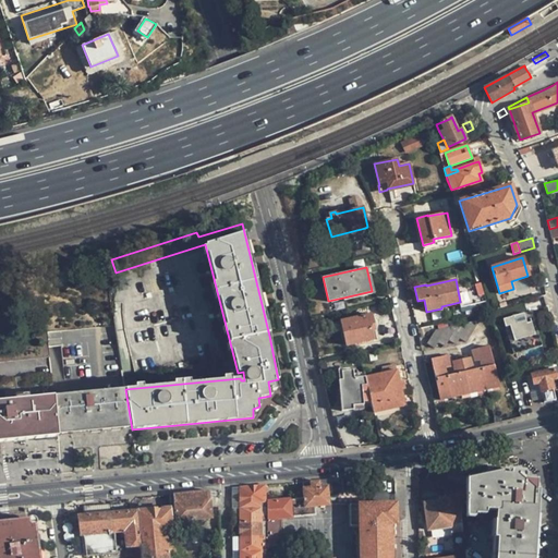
[(374,339),(372,331),(371,325),(374,324),(372,313),(340,320),(347,346),(374,339)]
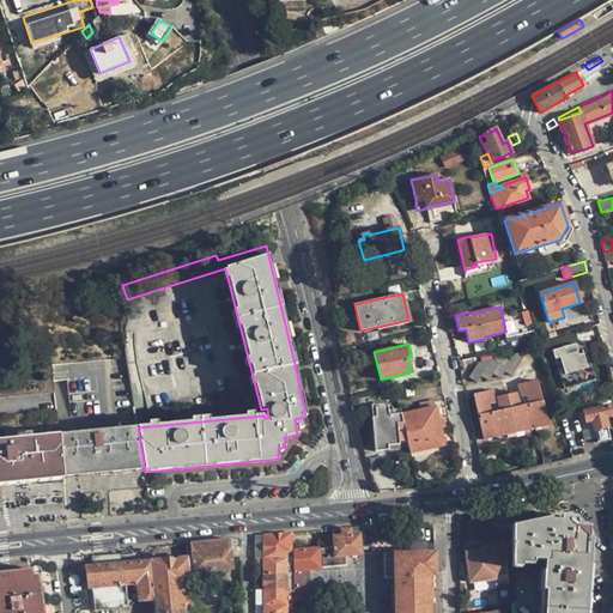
[(526,352),(503,356),(492,374),(499,378),(504,371),(511,377),(526,352)]
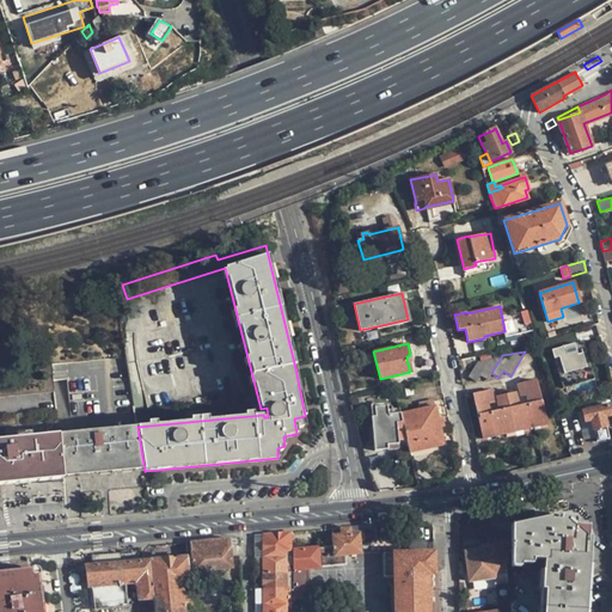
[(479,375),(488,379),(491,373),(502,355),(490,359),(479,375)]
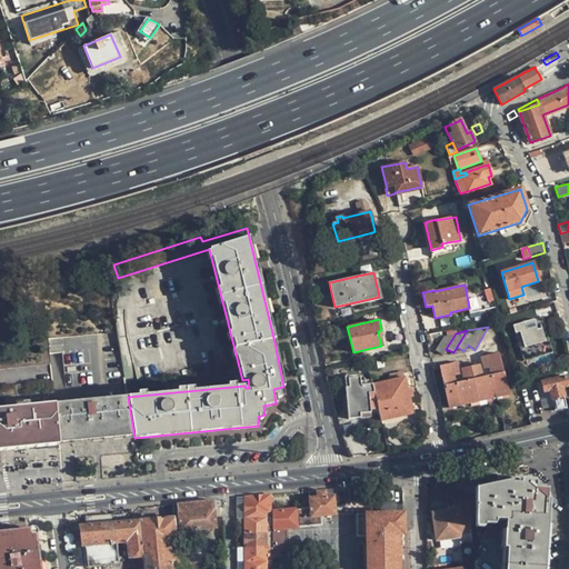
[(435,350),(442,355),(446,349),(456,333),(443,336),(435,350)]
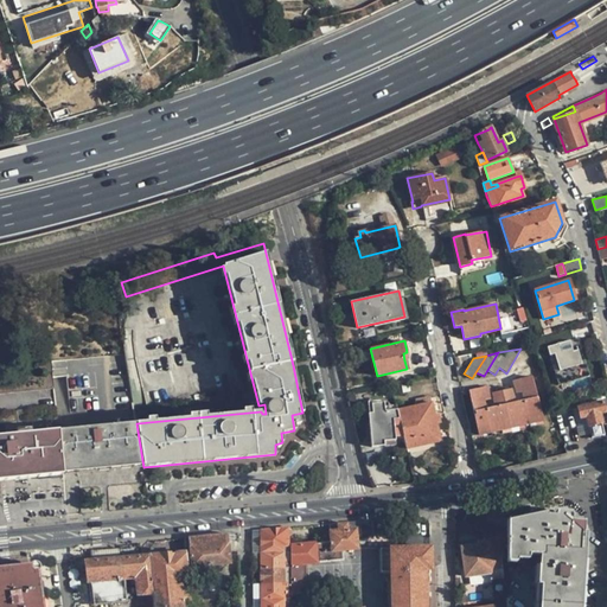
[(0,377),(52,372),(50,357),(0,362),(0,377)]
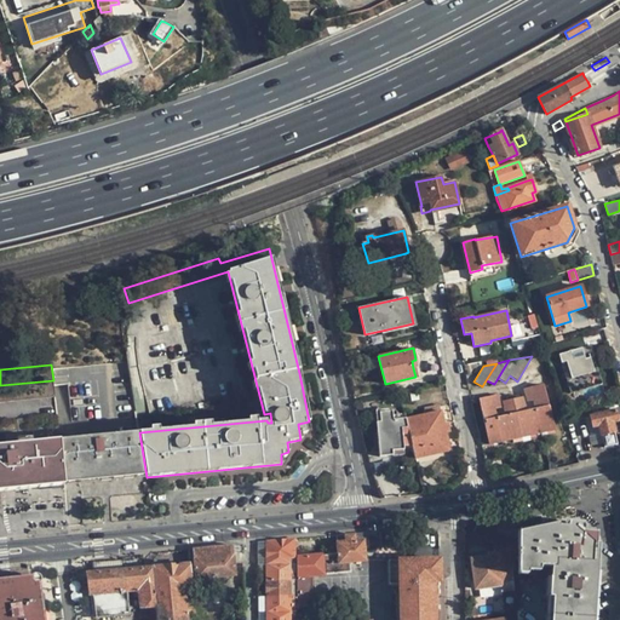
[(522,396),(511,399),(516,415),(520,435),(528,434),(528,436),(541,432),(540,430),(554,426),(543,386),(524,391),(527,401),(532,400),(534,408),(526,411),(522,396)]
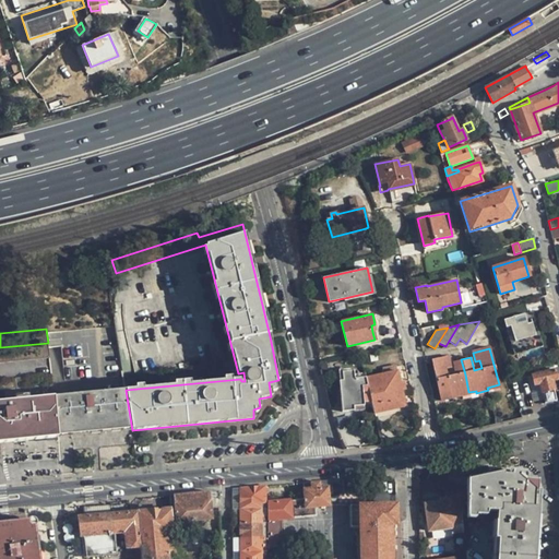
[(452,397),(448,376),(445,369),(451,368),(448,356),(431,359),(440,401),(452,397)]
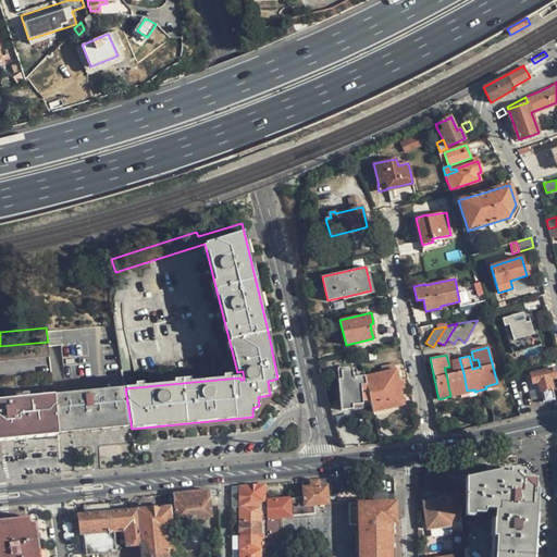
[(455,372),(452,373),(446,374),(450,396),(468,393),(467,391),(463,373),(459,358),(452,360),(455,372)]
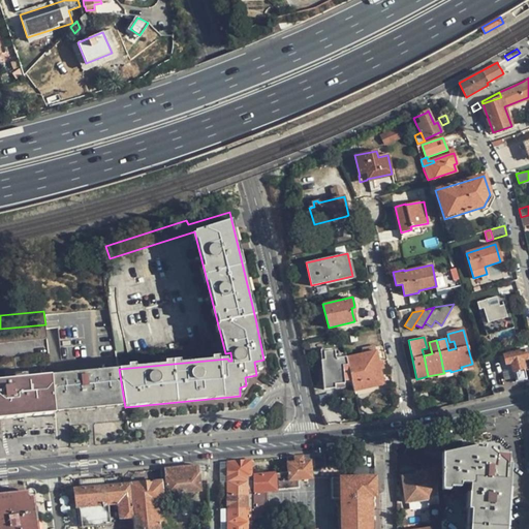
[(310,342),(304,343),(306,353),(312,352),(310,342)]
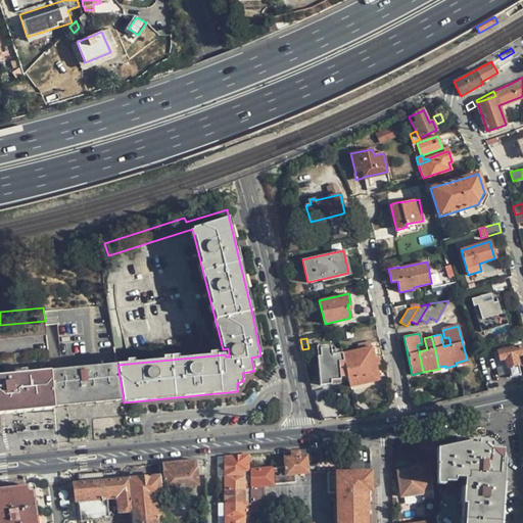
[(517,338),(482,348),(484,354),(497,351),(500,361),(505,360),(507,367),(518,364),(517,357),(522,354),(517,338)]
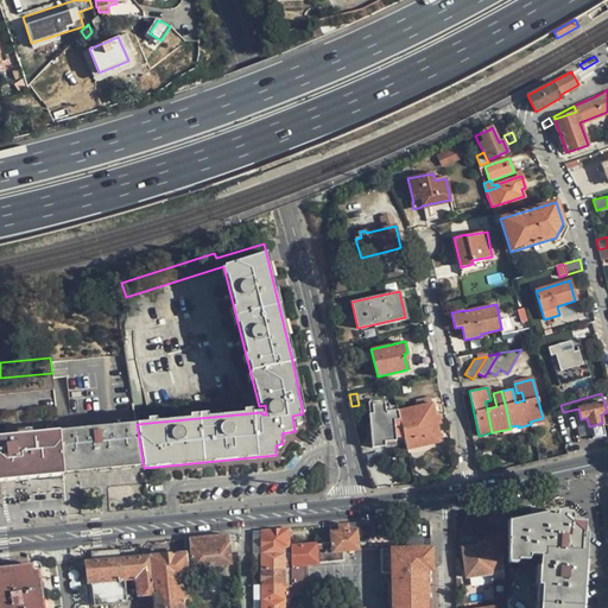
[(432,403),(398,410),(403,437),(406,450),(437,443),(439,441),(441,438),(437,424),(441,424),(439,415),(435,415),(432,403)]
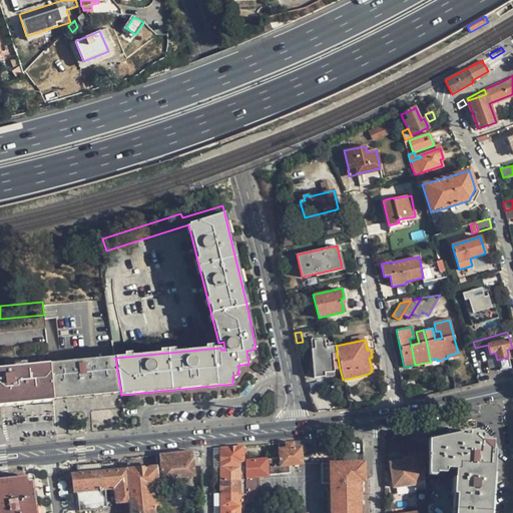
[(325,373),(334,372),(334,369),(340,369),(336,346),(326,347),(325,342),(325,341),(314,341),(315,349),(312,350),(314,378),(325,377),(325,373)]
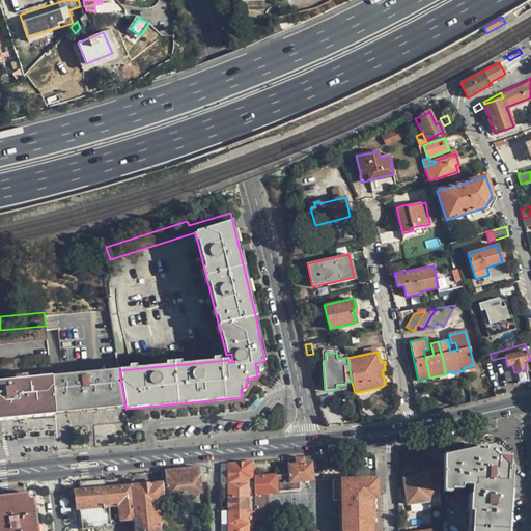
[(528,380),(526,369),(514,372),(516,383),(528,380)]
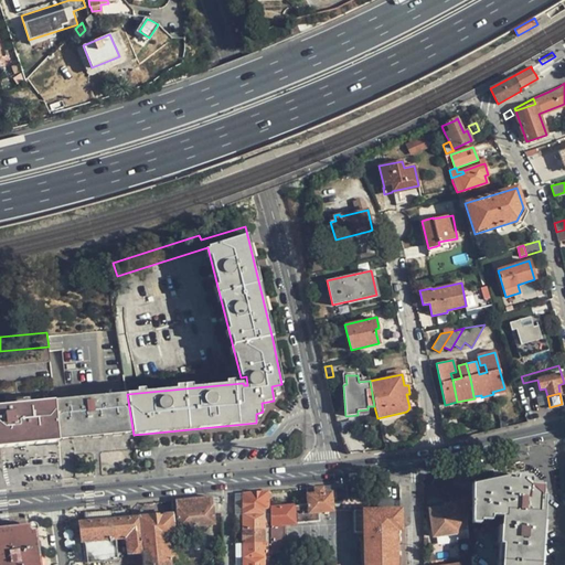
[(54,402),(59,443),(67,441),(134,435),(127,394),(54,402)]
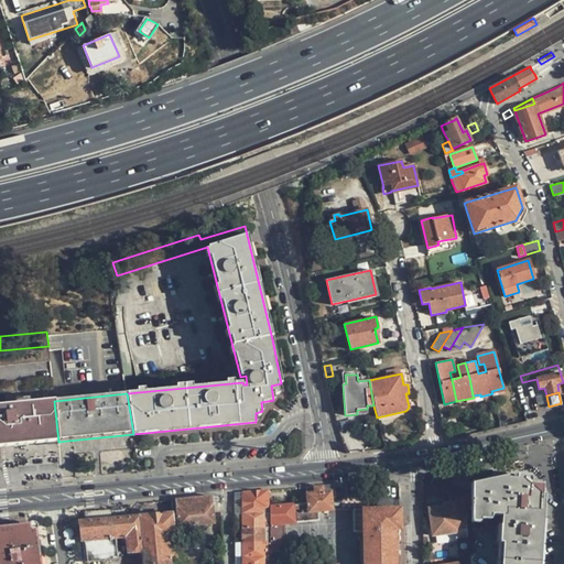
[(0,405),(0,446),(58,442),(54,401),(0,405)]
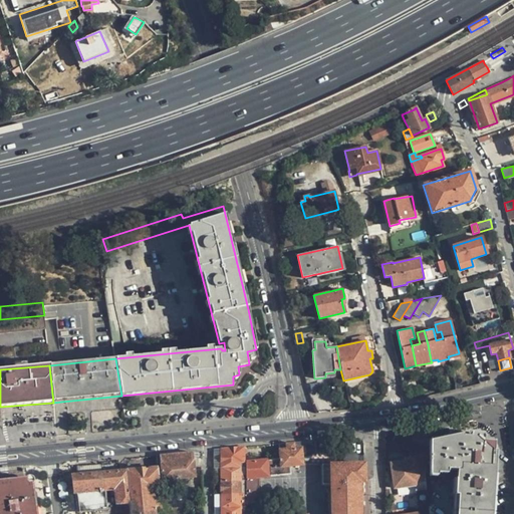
[(474,434),(430,444),(429,467),(429,474),(437,475),(437,472),(447,472),(447,470),(456,471),(453,513),(488,513),(493,451),(474,434)]
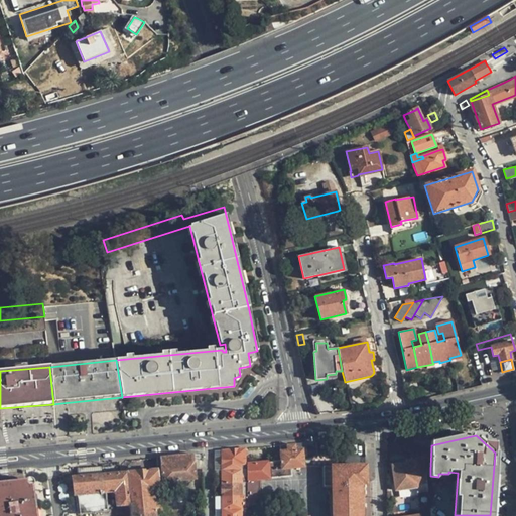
[(306,449),(306,443),(280,445),(281,461),(247,464),(248,507),(260,507),(260,480),(292,476),(292,469),(304,467),(303,450),(306,449)]
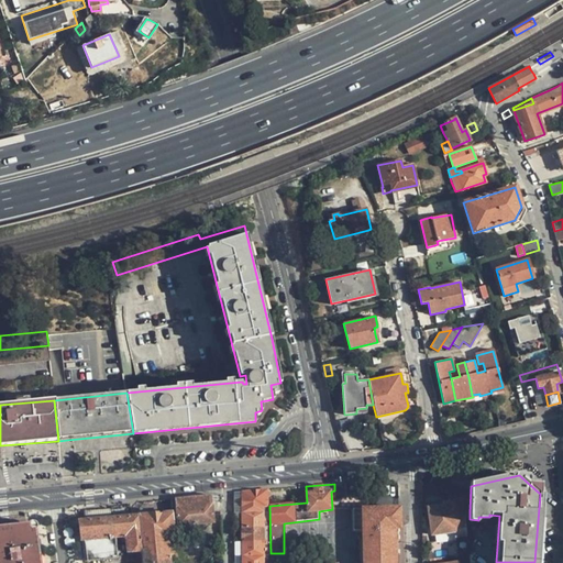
[(268,512),(268,489),(240,492),(234,493),(234,501),(242,500),(242,512),(268,512)]
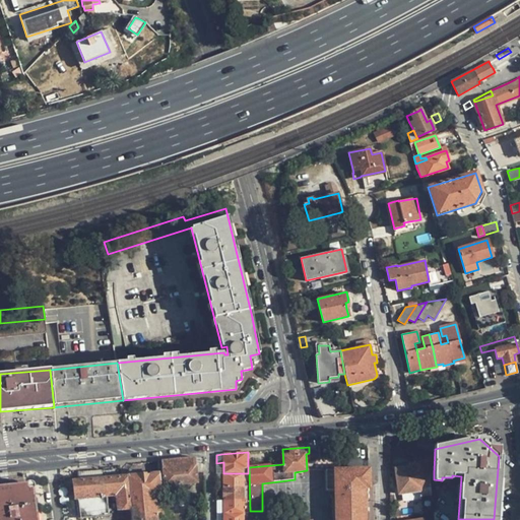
[(155,494),(161,494),(161,486),(196,482),(197,482),(194,457),(157,460),(158,473),(128,475),(132,519),(157,519),(157,515),(155,494)]
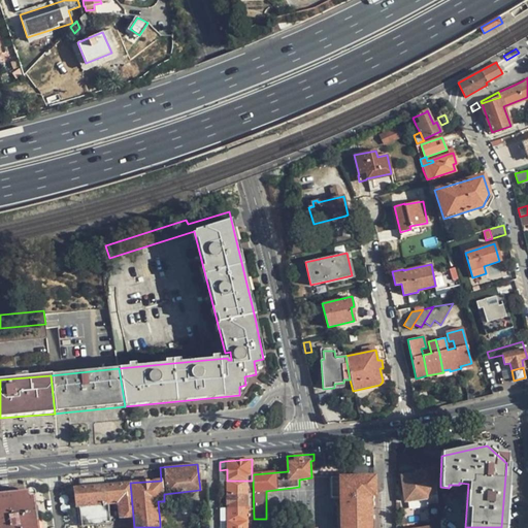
[(401,476),(404,501),(427,498),(427,503),(436,502),(432,468),(421,469),(422,473),(401,476)]
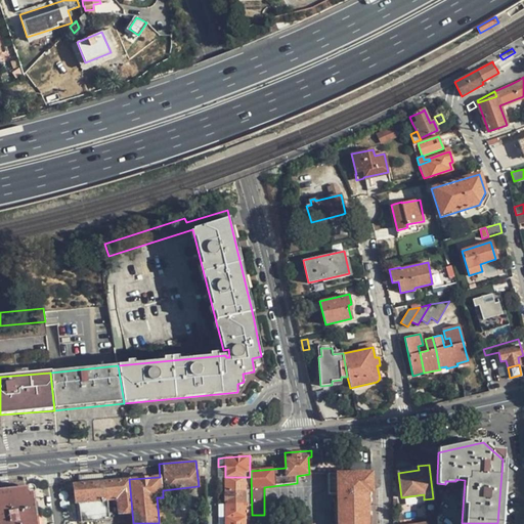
[(80,483),(74,484),(77,503),(79,503),(81,522),(108,519),(106,500),(118,499),(122,499),(123,514),(119,515),(119,523),(133,523),(129,479),(103,482),(103,473),(80,475),(80,483)]
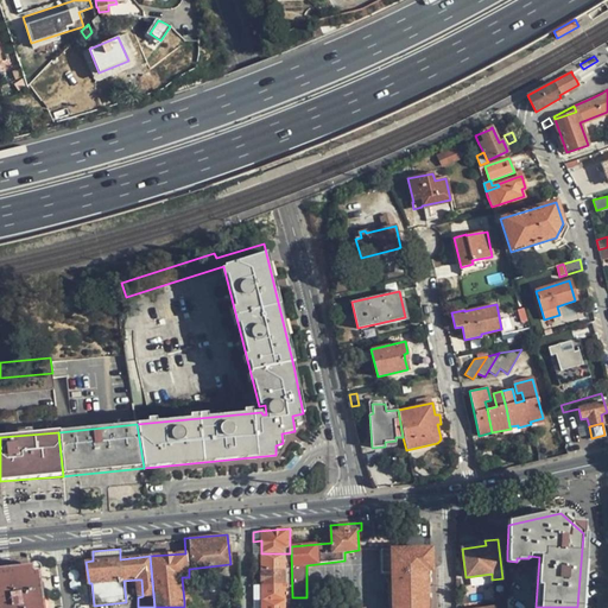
[(426,607),(426,570),(431,570),(431,549),(391,550),(391,572),(392,607),(426,607)]
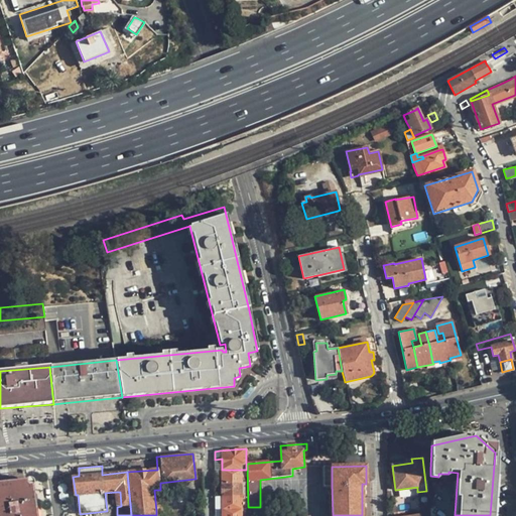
[(323,487),(332,486),(332,467),(323,467),(323,487)]
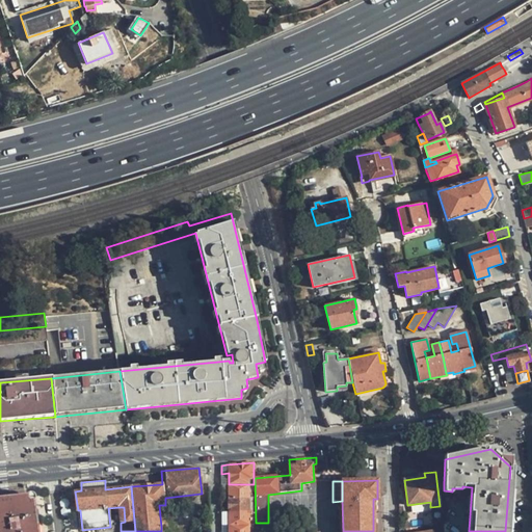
[(254,498),(254,484),(229,484),(229,499),(254,498)]
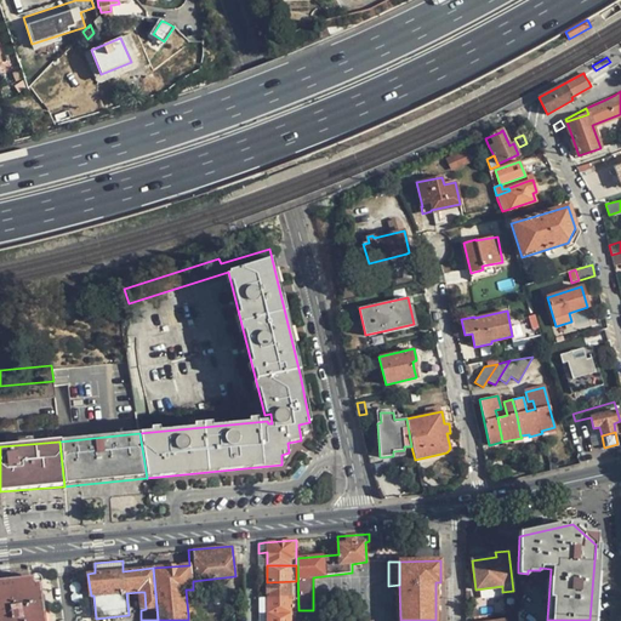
[(30,580),(0,582),(0,620),(43,620),(38,586),(36,584),(35,581),(33,580),(30,580)]
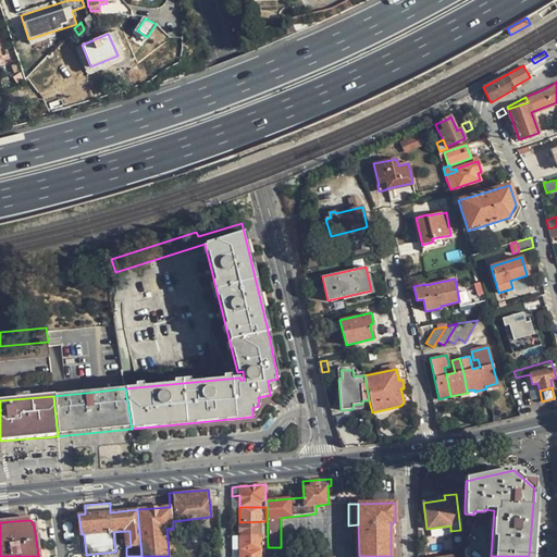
[(267,535),(265,521),(239,522),(239,535),(267,535)]
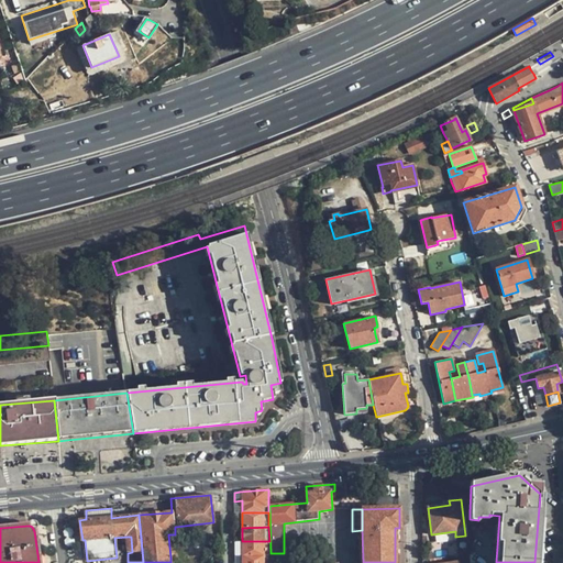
[(177,556),(175,534),(168,534),(170,558),(178,558),(177,556)]
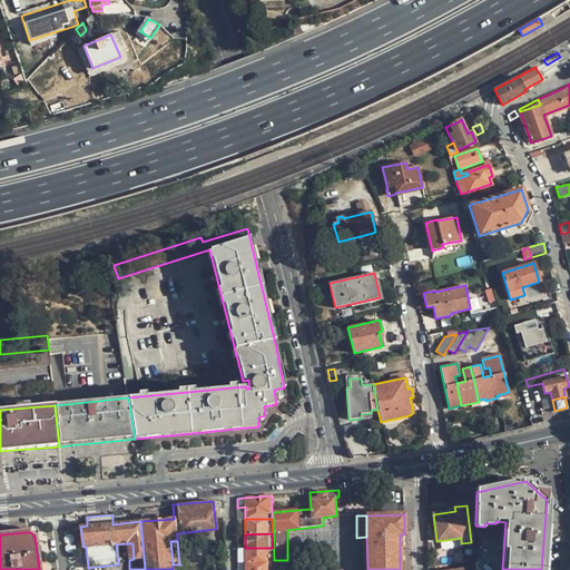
[(273,562),(273,548),(245,548),(245,549),(245,563),(273,562)]
